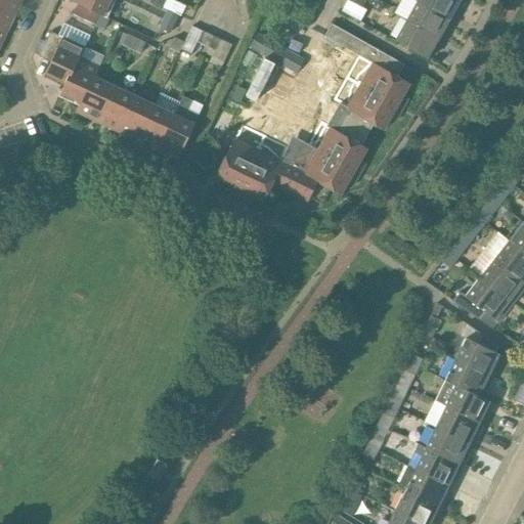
[(0,0),(0,17),(11,24),(20,3),(12,0),(0,0)]
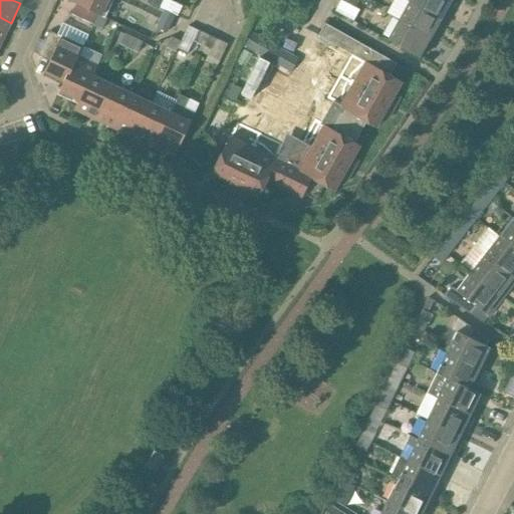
[(68,0),(104,17),(112,0),(68,0)]
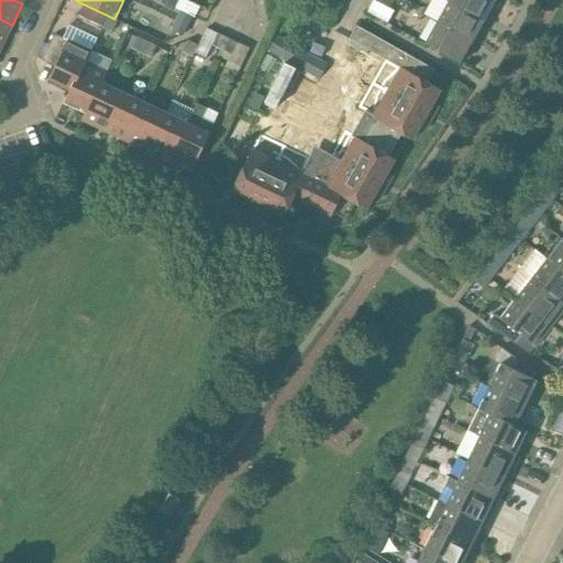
[(395,0),(374,0),(367,12),(387,23),(394,10),(390,8),(395,0)]
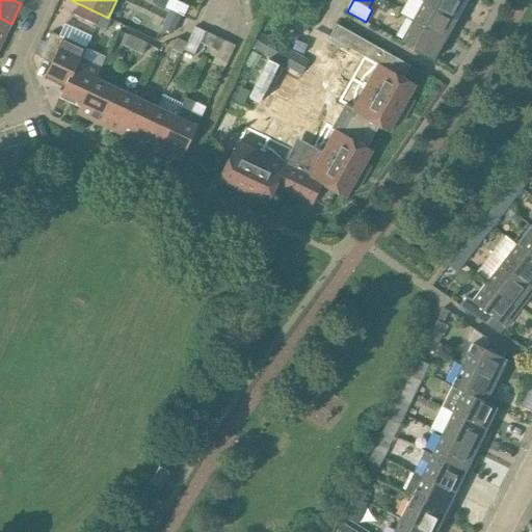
[(467,0),(425,0),(424,2),(456,20),(459,14),(463,17),(472,2),(467,0)]
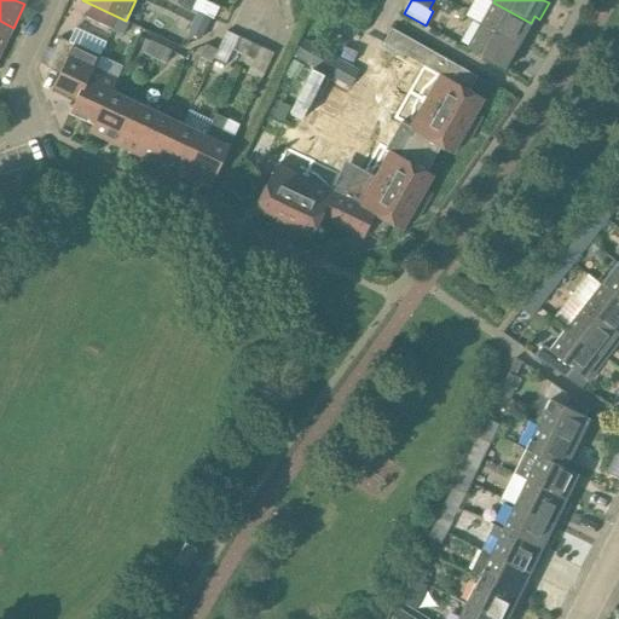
[(493,3),(481,24),(524,48),(532,32),(527,29),(531,23),(493,3)]
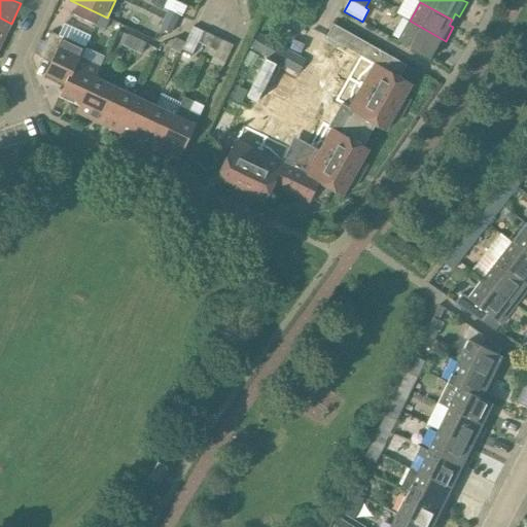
[(169,8),(164,19),(175,24),(179,13),(169,8)]
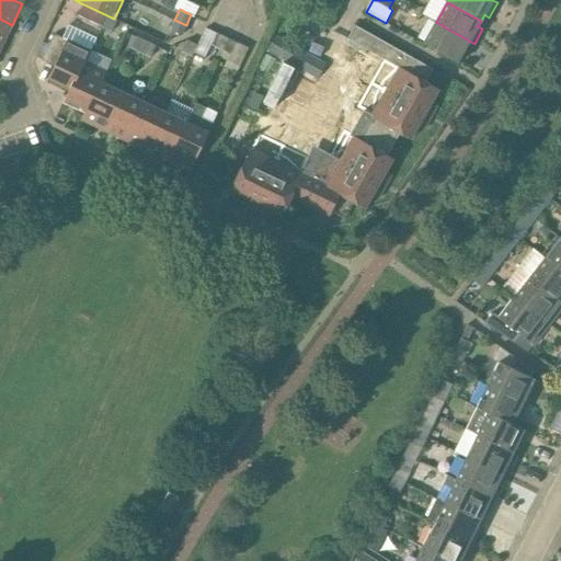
[(0,45),(1,46),(12,25),(0,19),(0,45)]
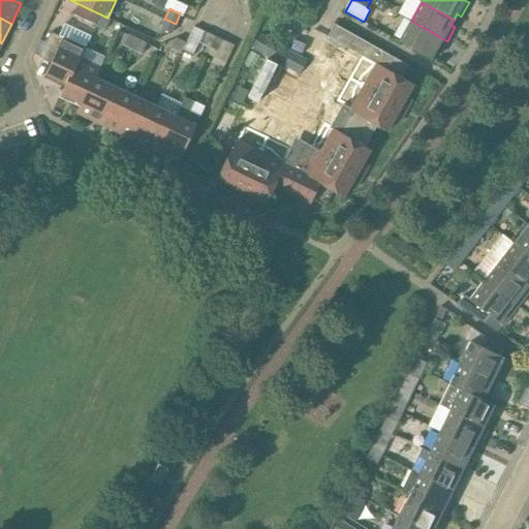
[(170,33),(176,24),(164,19),(160,27),(170,33)]
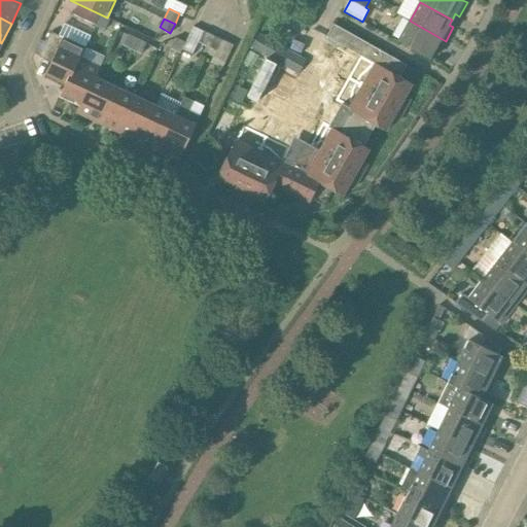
[(446,41),(410,21),(398,41),(430,59),(433,53),(437,56),(446,41)]
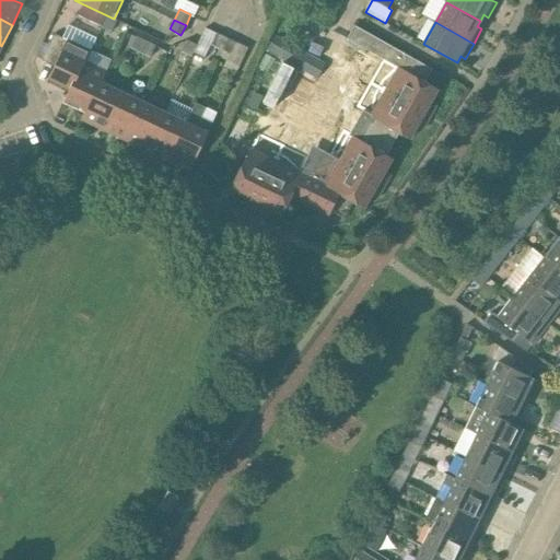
[(394,48),(354,25),(347,39),(386,61),(394,48)]
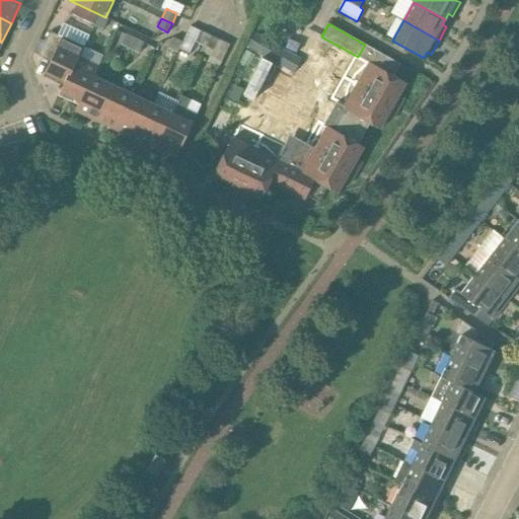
[(206,46),(212,34),(201,28),(196,41),(206,46)]
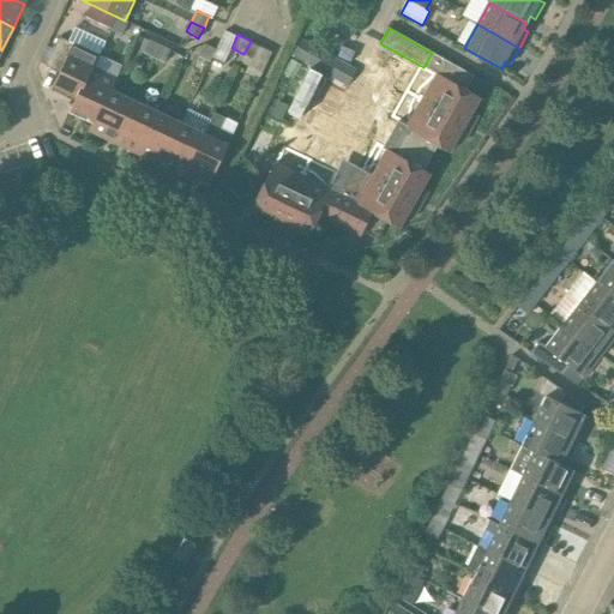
[(92,67),(94,68),(100,56),(98,55),(60,37),(46,66),(60,72),(52,90),(76,101),(77,101),(92,67)]
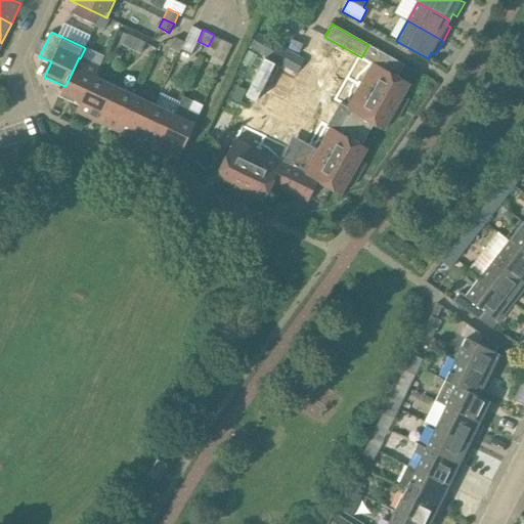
[(257,34),(249,47),(270,59),(277,46),(257,34)]
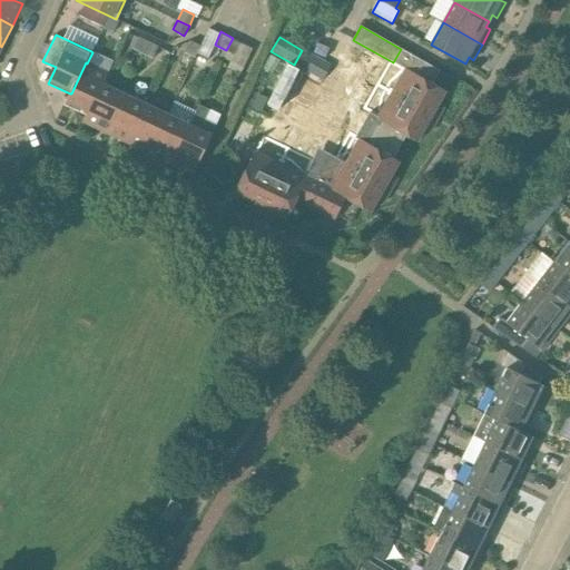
[(134,50),(144,55),(149,42),(139,38),(134,50)]
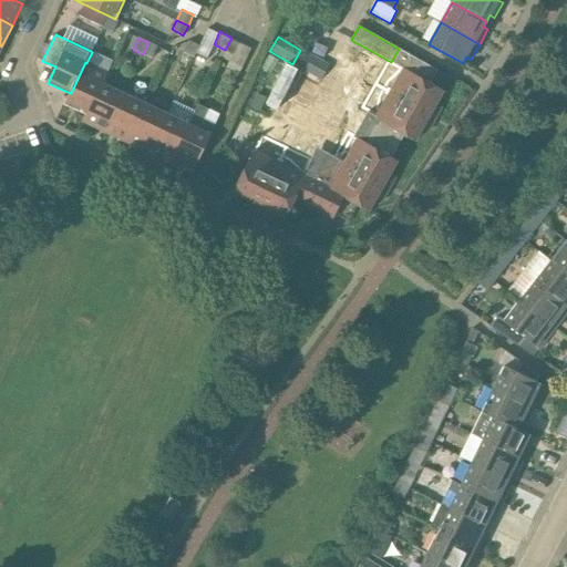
[(239,41),(232,38),(225,50),(233,53),(239,41)]
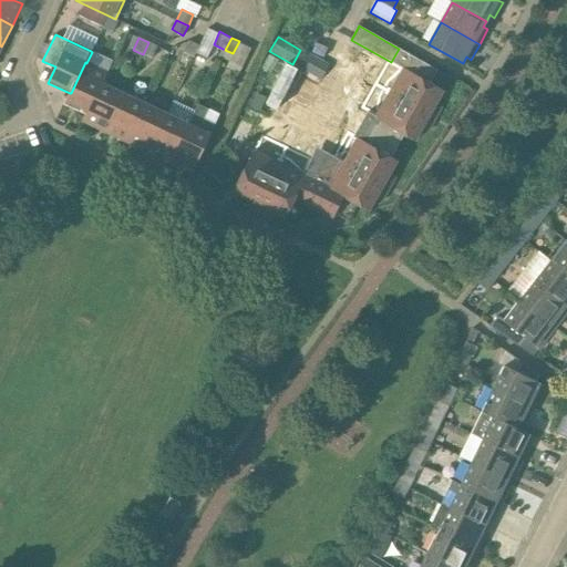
[(199,43),(189,39),(184,51),(194,57),(199,43)]
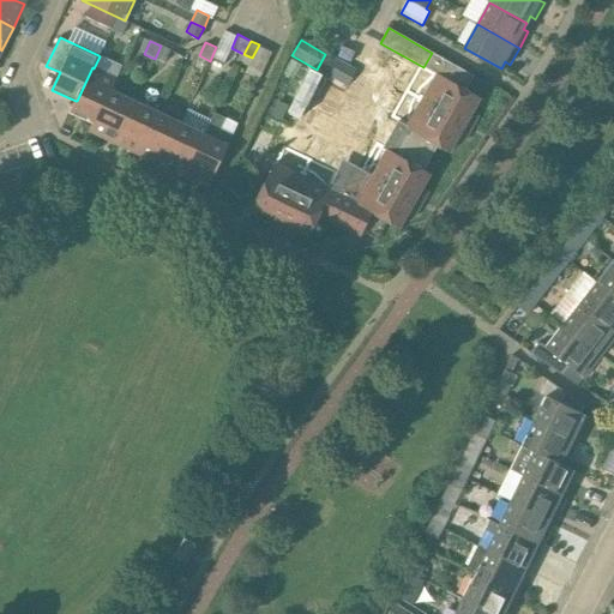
[(172,50),(161,46),(155,59),(166,64),(172,50)]
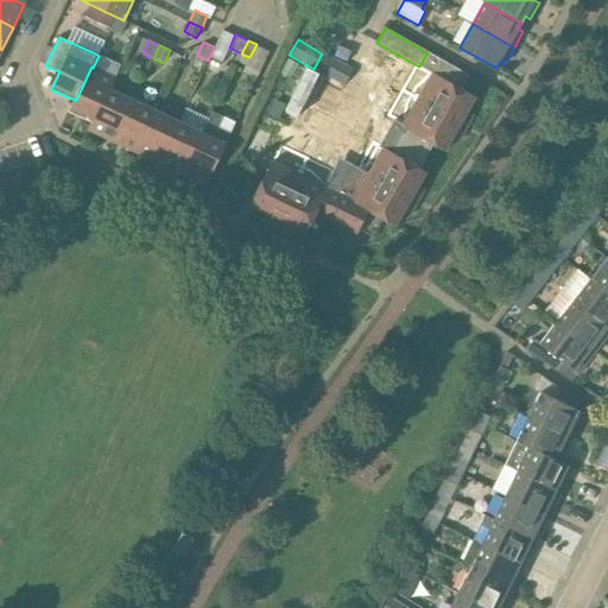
[(469,76),(428,52),(419,67),(432,74),(418,100),(467,127),(474,115),(468,112),(475,97),(462,89),(469,76)]
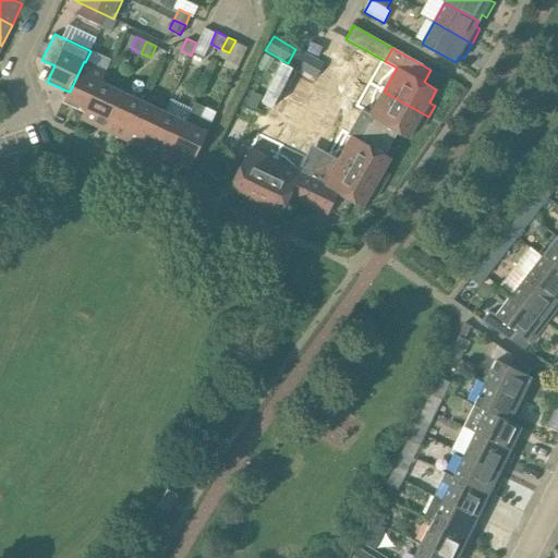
[(100,82),(101,83),(106,72),(85,62),(84,61),(70,92),(69,92),(63,102),(84,112),(85,112),(100,82)]
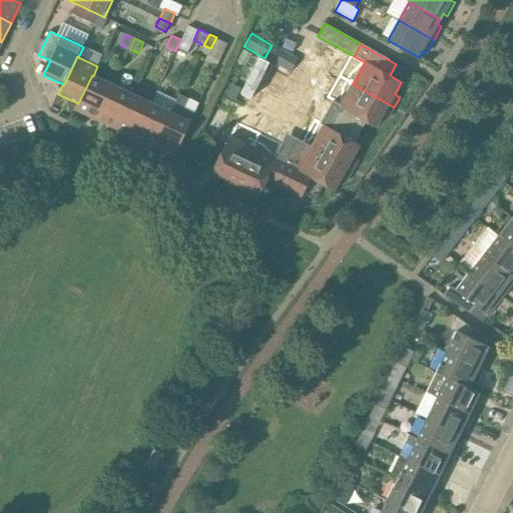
[(111,84),(93,76),(92,75),(78,103),(77,103),(74,109),(95,119),(111,84)]
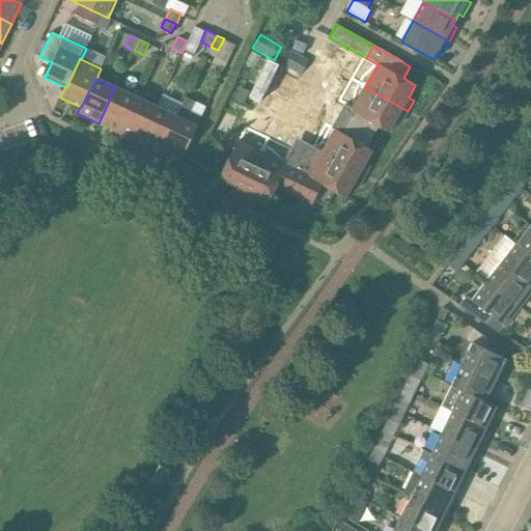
[(99,123),(118,133),(136,98),(115,87),(99,123)]
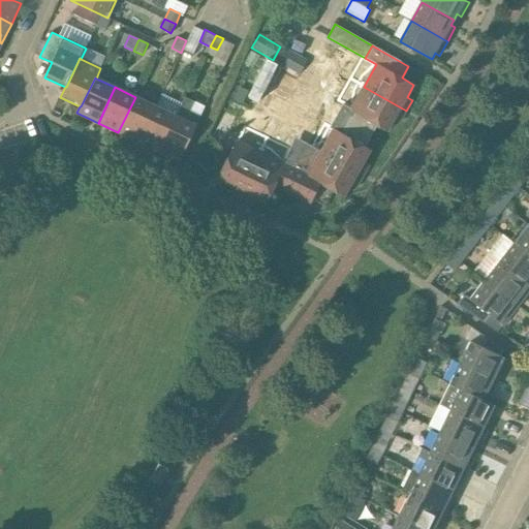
[(248,91),(239,87),(235,99),(244,103),(248,91)]
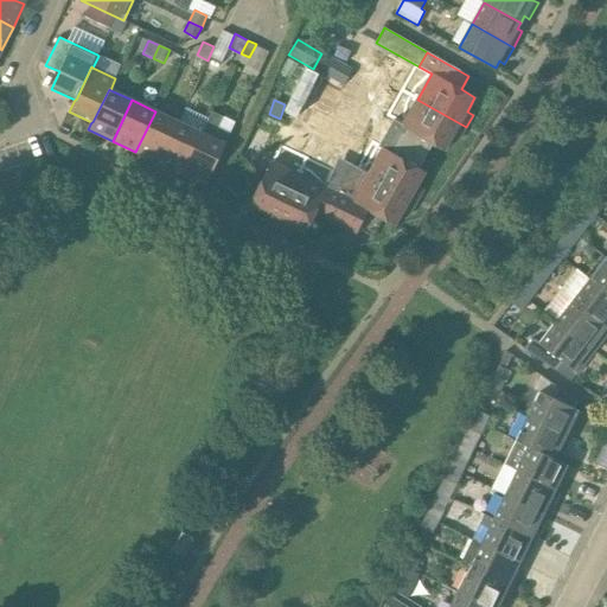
[(466,127),(417,100),(402,126),(393,121),(385,133),(426,157),(433,144),(445,151),(453,136),(459,139),(466,127)]
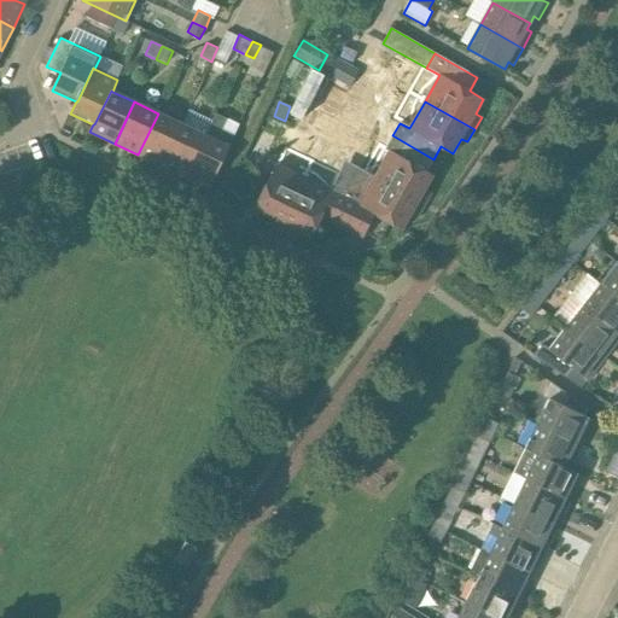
[(138,155),(162,165),(182,124),(158,114),(138,155)]
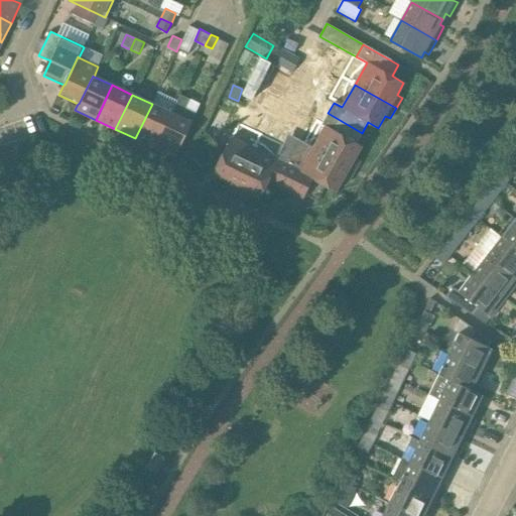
[(171,113),(154,147),(174,157),(175,157),(191,123),(197,113),(187,109),(191,100),(180,95),(171,113)]
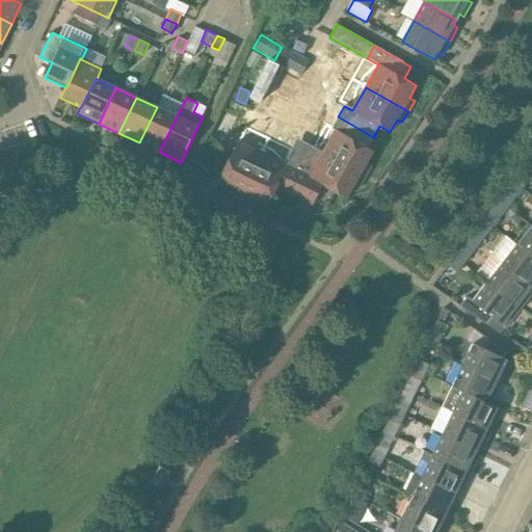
[(139,142),(159,152),(177,116),(157,107),(139,142)]
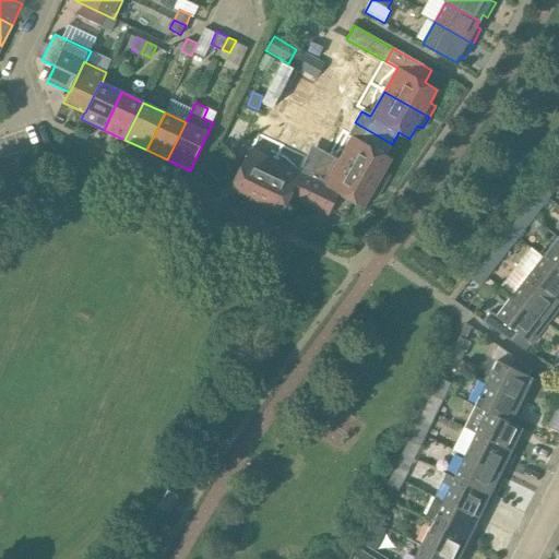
[(330,151),(328,154),(339,161),(383,186),(390,175),(384,171),(392,158),(385,155),(392,144),(355,122),(347,135),(352,138),(345,150),(342,147),(337,147),(333,149),(330,151)]
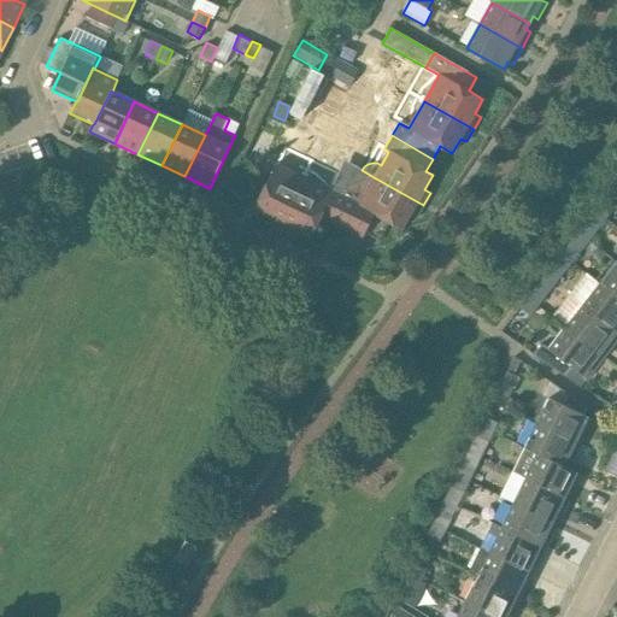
[(423,205),(374,177),(345,160),(331,191),(319,217),(321,217),(363,238),(374,213),(401,229),(410,215),(416,218),(423,205)]
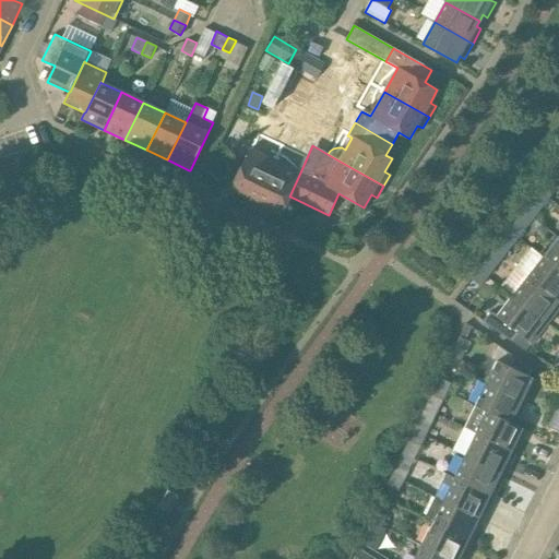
[(275,161),(250,149),(230,190),(245,197),(241,202),(253,207),(275,161)]
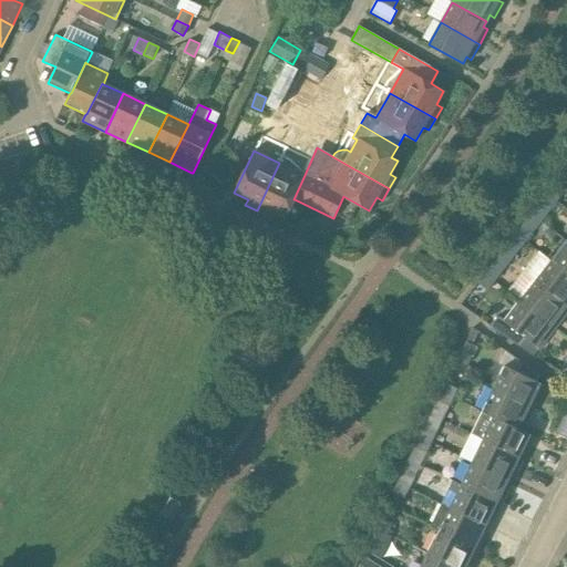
[(305,175),(279,163),(257,210),(269,216),(271,210),(286,217),(295,199),(294,199),(305,175)]
